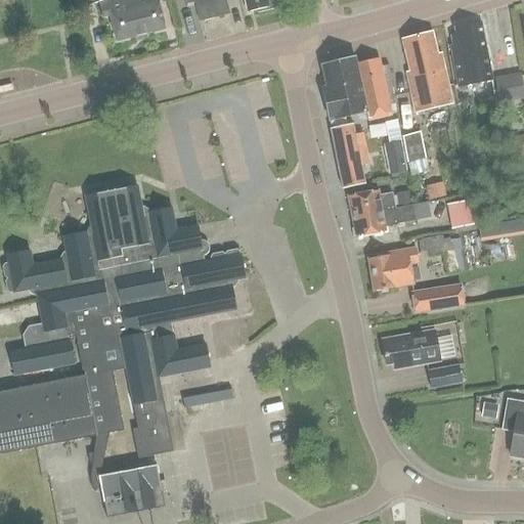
[(118,42),(166,30),(158,0),(81,0),(83,8),(99,4),(103,18),(112,16),(118,42)]
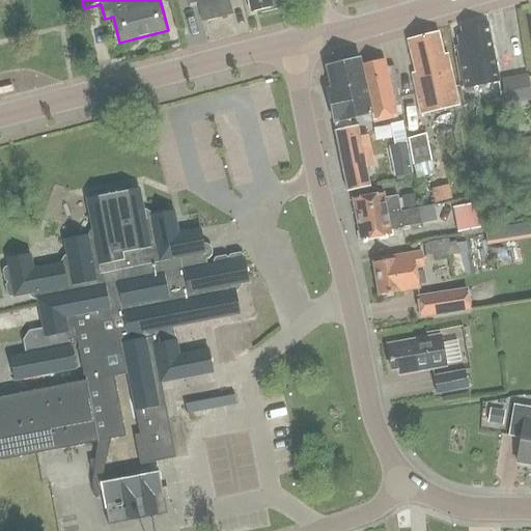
[(187,0),(190,8),(198,5),(203,23),(233,16),(229,0),(187,0)]
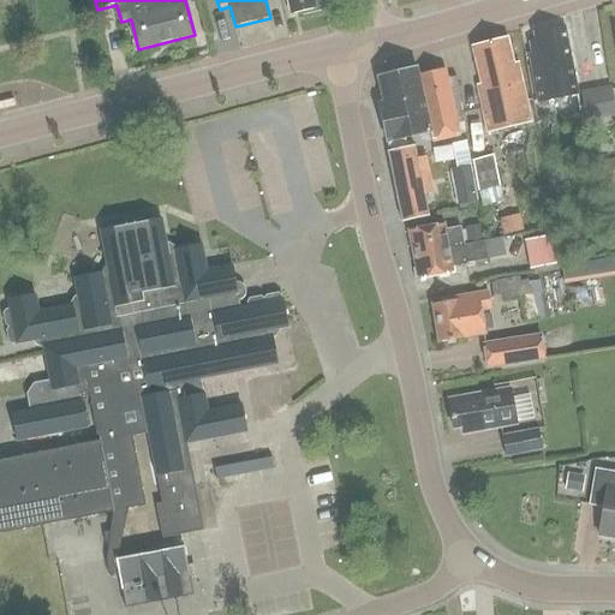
[(286,0),(291,17),(303,15),(303,16),(324,12),(321,0),(286,0)]
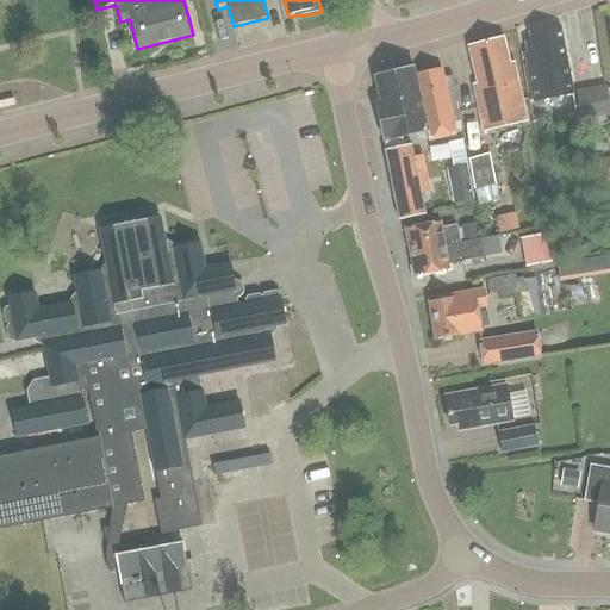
[(534,98),(572,91),(560,25),(531,31),(533,39),(526,41),(527,50),(526,50),(534,98)]
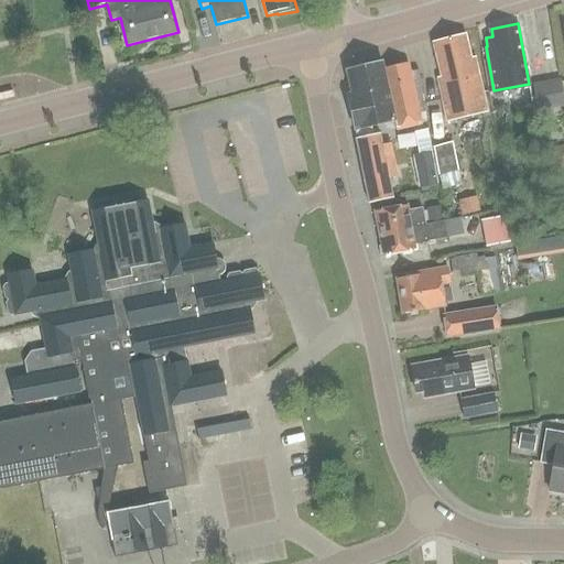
[(446,122),(487,112),(474,57),(472,58),(465,33),(432,42),(441,77),(436,78),(446,122)]
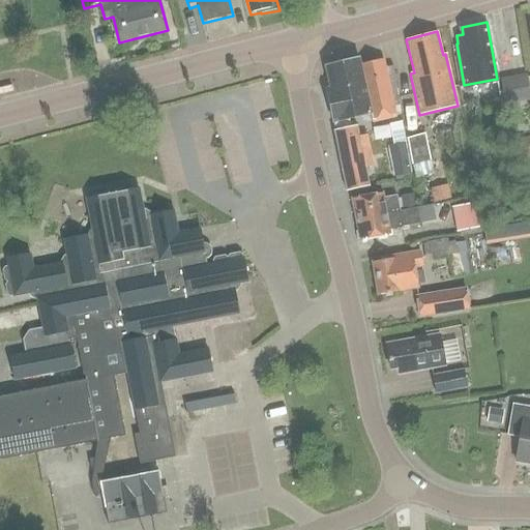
[(372,120),(395,115),(383,60),(360,65),(359,58),(326,66),(331,88),(326,89),(334,122),(370,114),(372,120)]
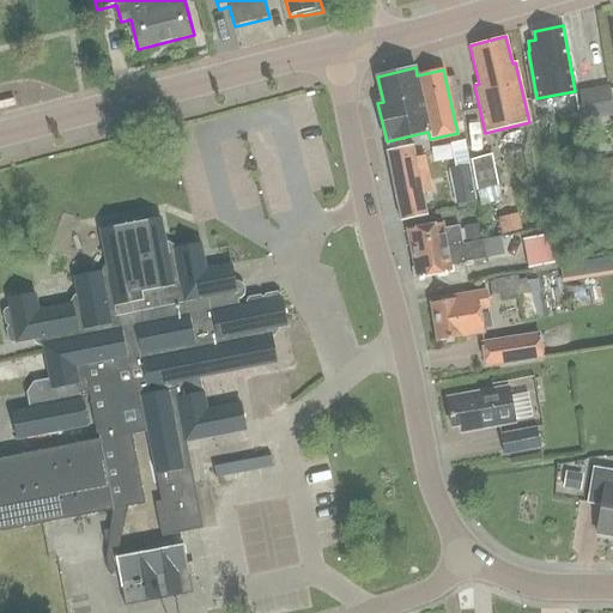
[(612,107),(610,89),(581,95),(586,120),(612,115),(612,107)]
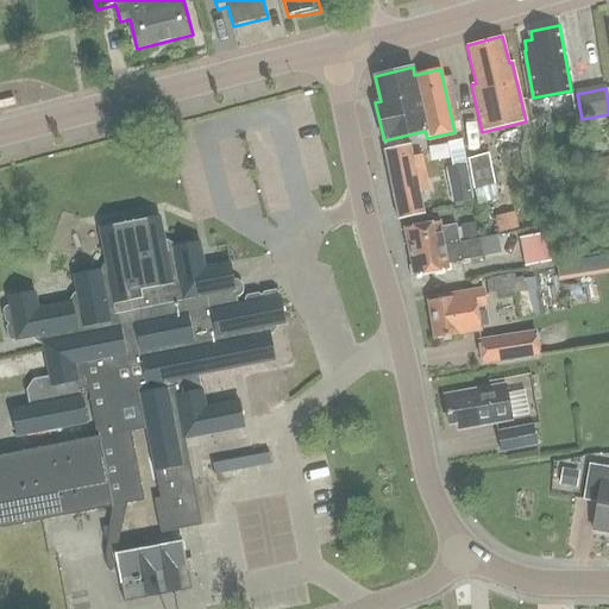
[(410,144),(383,150),(384,151),(399,219),(425,214),(421,194),(431,192),(422,157),(413,158),(410,144)]
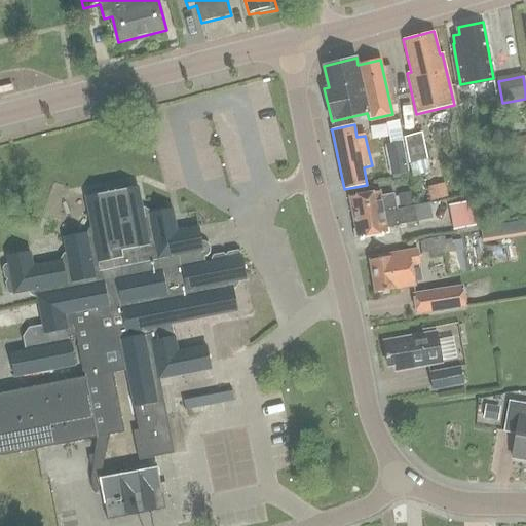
[(422,134),(404,138),(413,177),(430,173),(422,134)]
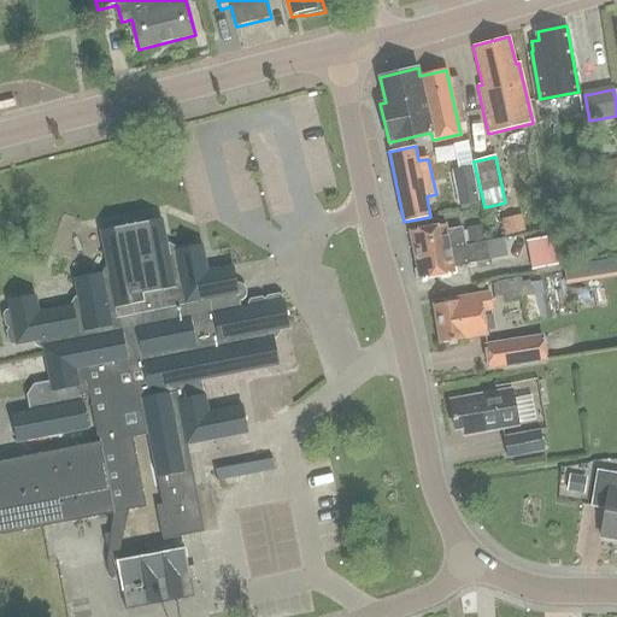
[(616,160),(605,163),(597,165),(599,181),(616,177),(616,160)]
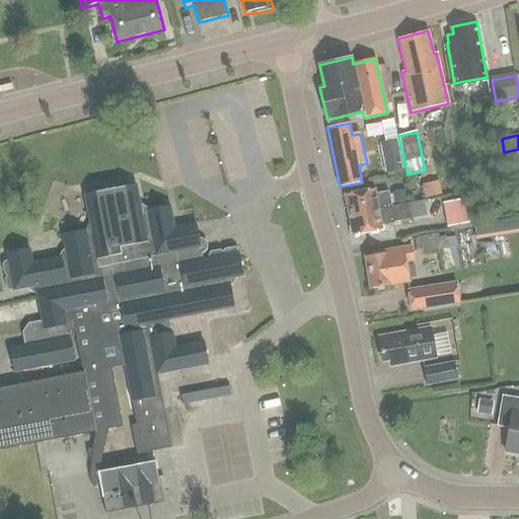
[(399,150),(381,154),(386,175),(404,171),(399,150)]
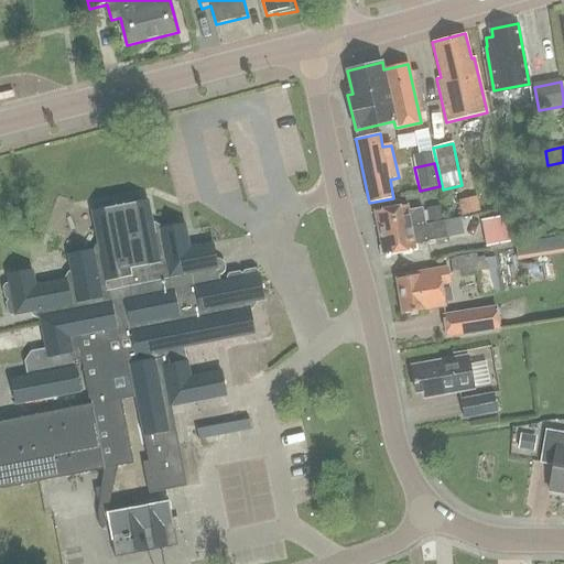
[(459,203),(463,217),(480,214),(477,198),(465,202),(459,203)]
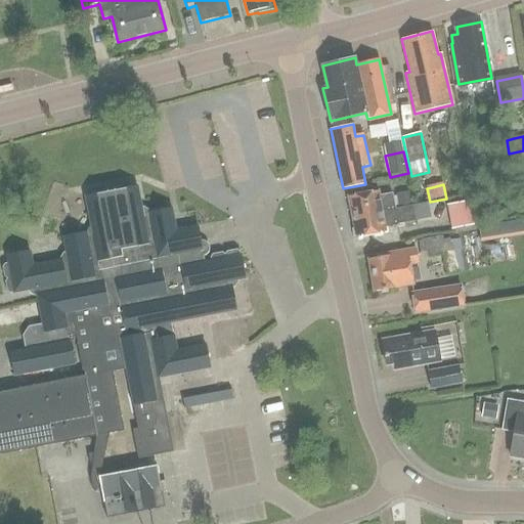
[(25,349),(10,351),(14,376),(63,365),(66,379),(0,391),(0,454),(37,447),(96,436),(90,479),(93,491),(95,491),(93,477),(95,477),(99,476),(100,476),(110,433),(123,431),(111,372),(126,368),(133,405),(138,429),(133,430),(138,460),(171,453),(174,452),(160,378),(209,367),(210,367),(207,352),(206,345),(177,350),(171,321),(236,309),(232,288),(234,287),(237,280),(237,279),(245,277),(239,252),(235,249),(209,254),(203,255),(200,243),(197,226),(175,230),(171,208),(149,212),(148,210),(143,206),(140,207),(136,186),(85,197),(88,212),(84,213),(71,231),(72,234),(62,236),(66,252),(63,253),(59,257),(60,260),(32,266),(29,251),(6,255),(8,263),(4,263),(2,267),(6,291),(10,293),(28,290),(28,292),(34,296),(37,296),(42,323),(29,326),(23,336),(25,349)]
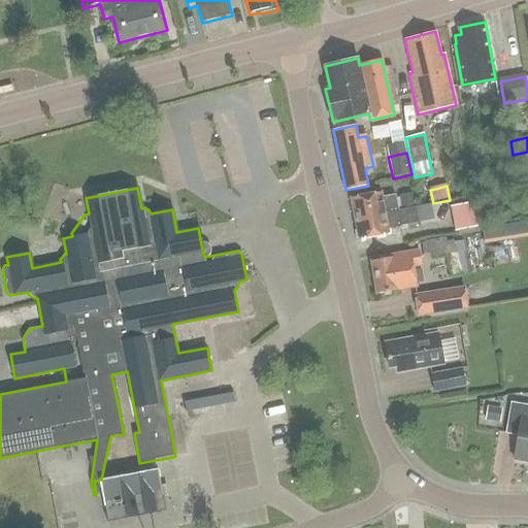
[(356,218),(398,210),(395,194),(382,196),(381,192),(352,198),(356,218)]
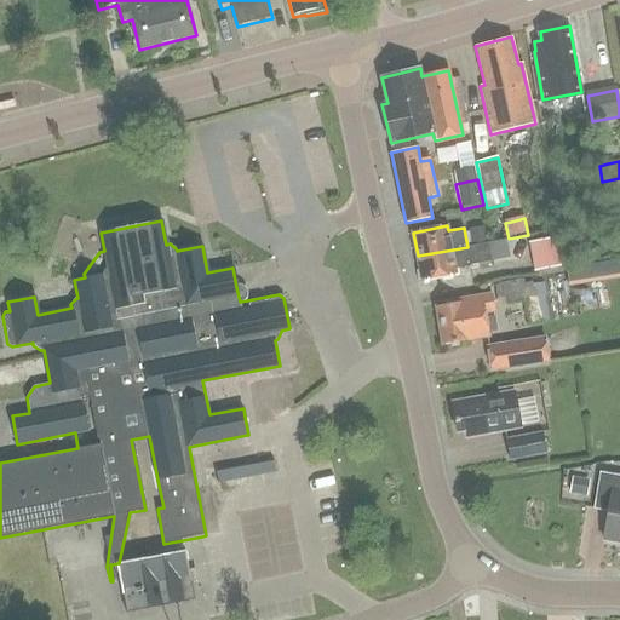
[(583,225),(566,228),(567,240),(584,237),(583,225)]
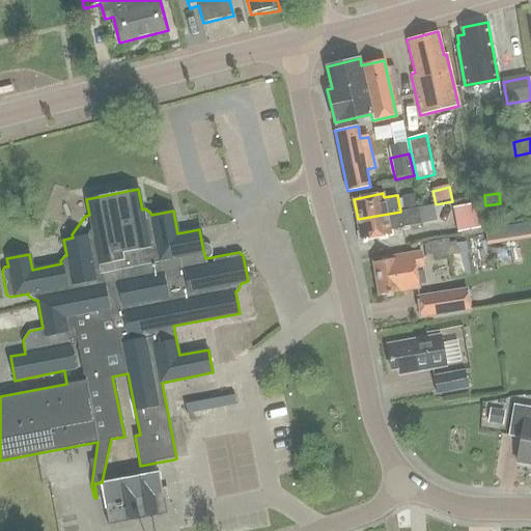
[(477,204),(453,208),(457,233),(460,233),(481,229),(477,204)]
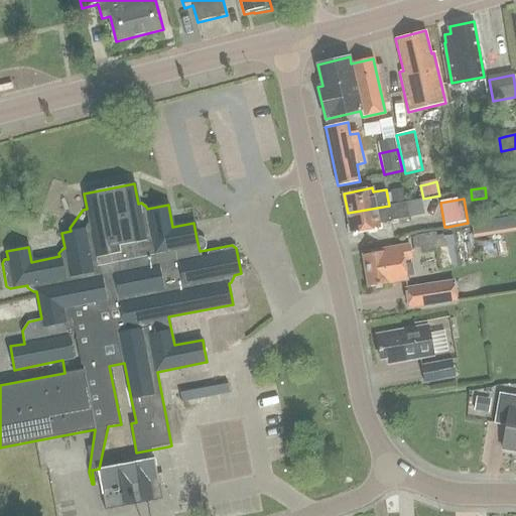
[(380,223),(409,217),(406,203),(389,206),(348,213),(352,234),(381,228),(380,223)]
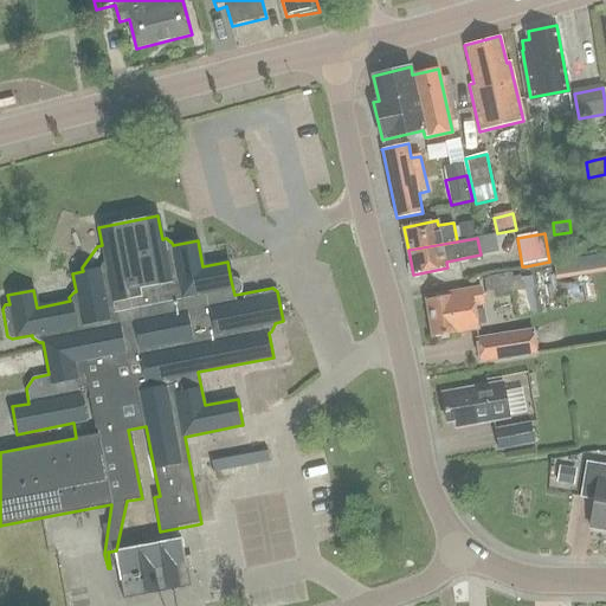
[(510,275),(496,277),(498,292),(513,290),(511,282),(511,279),(510,275)]
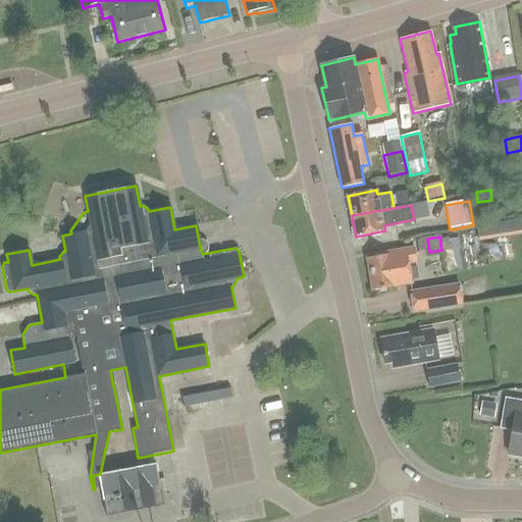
[(441,250),(442,253),(452,251),(451,244),(450,244),(450,239),(449,239),(440,241),(440,243),(441,250)]
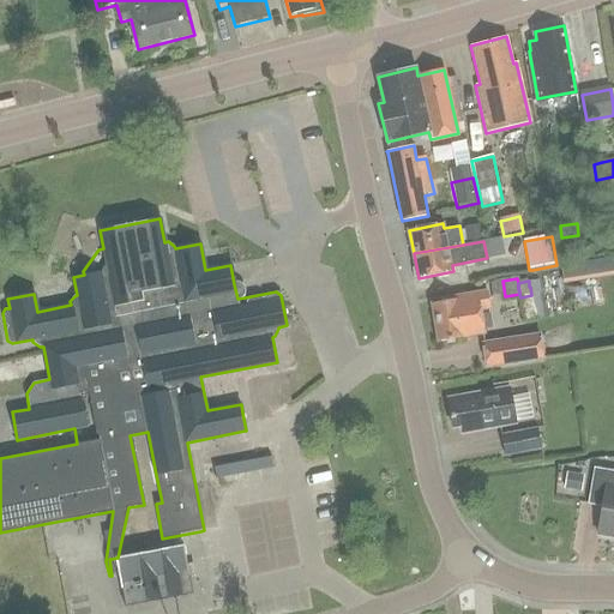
[(464,336),(486,332),(481,309),(491,307),(488,290),(471,294),(471,298),(457,300),(457,299),(432,304),(439,341),(464,337),(464,336)]
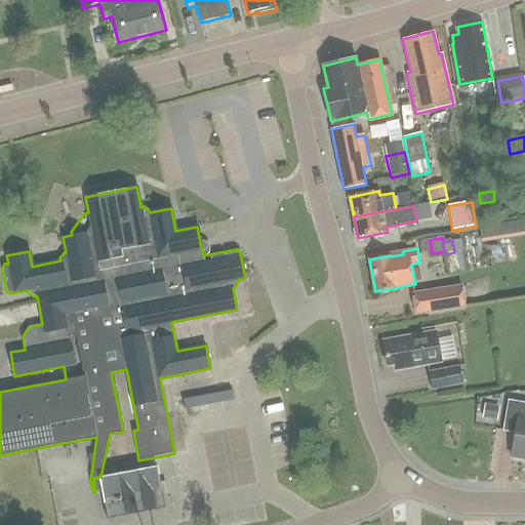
[(417,314),(466,306),(462,285),(413,293),(417,314)]
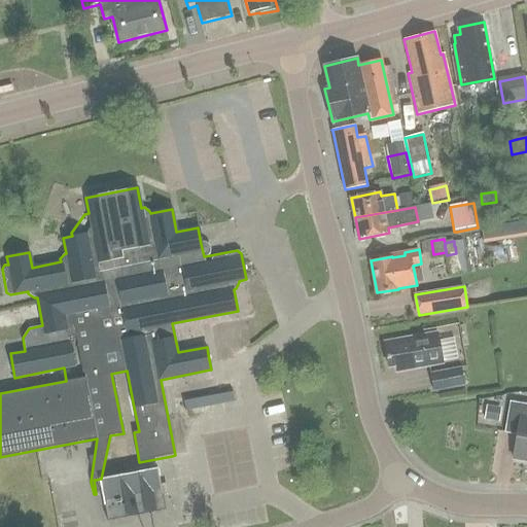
[(398,371),(444,361),(437,331),(393,340),(394,347),(387,349),(390,365),(397,363),(398,371)]
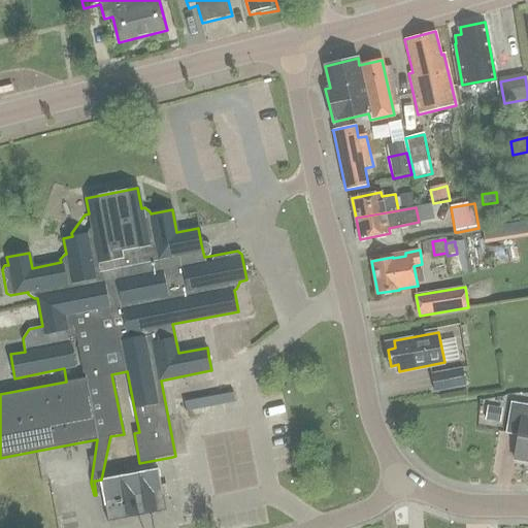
[(431,375),(434,392),(466,386),(463,369),(431,375)]
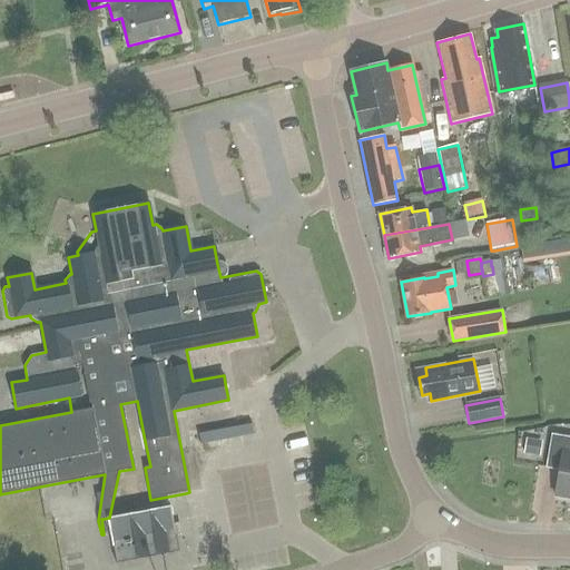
[(569,500),(569,438),(552,435),(547,469),(560,471),(556,498),(569,500)]
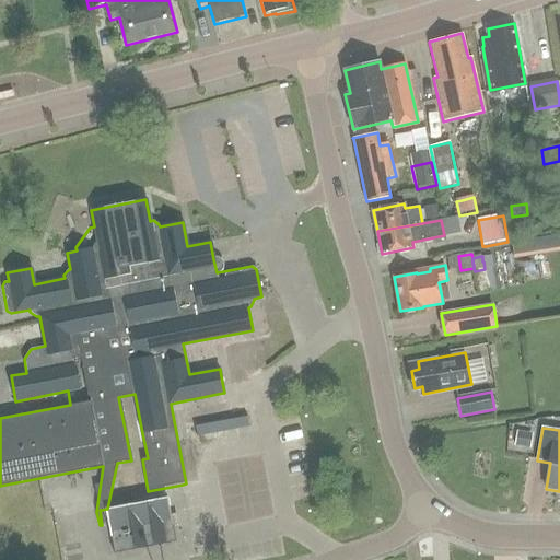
[(534,434),(516,432),(514,447),(531,450),(532,446),(534,434)]
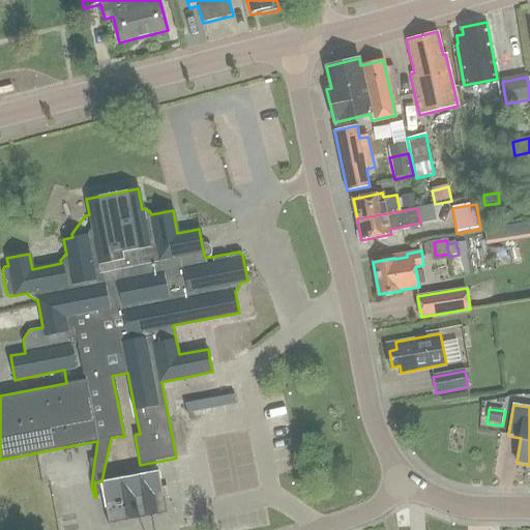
[(101,481),(100,481),(102,496),(104,500),(109,524),(167,512),(159,470),(101,481)]
